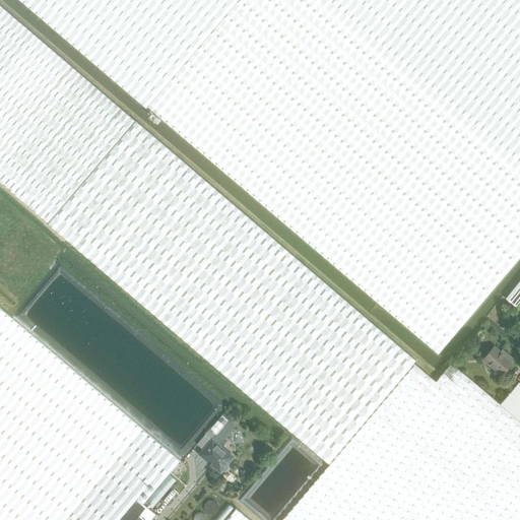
[(20,0),(34,11),(145,108),(206,37),(237,0),(20,0)]
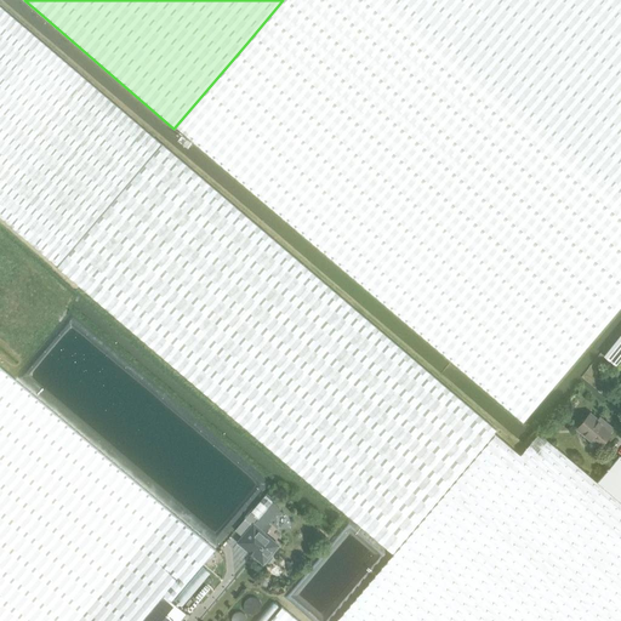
[(620,0),(283,0),(246,44),(174,129),(182,134),(183,135),(523,423),(620,308),(620,0)]
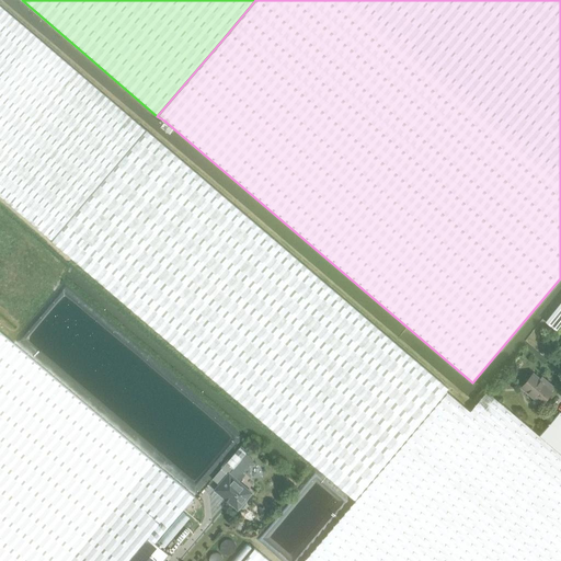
[(450,390),(403,350),(145,128),(146,127),(0,3),(0,194),(53,239),(52,240),(355,501),(448,392),(450,390)]
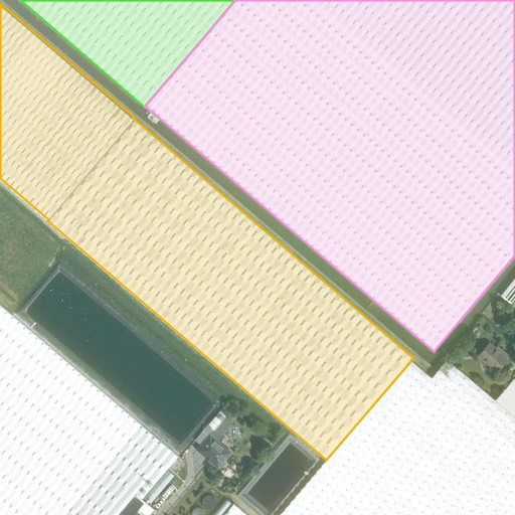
[(514,278),(501,296),(509,302),(511,304),(514,298),(514,278)]
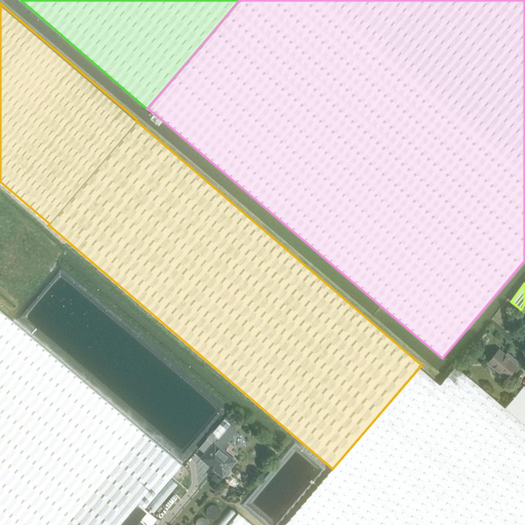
[(0,310),(0,524),(121,524),(139,503),(146,508),(182,465),(0,310)]
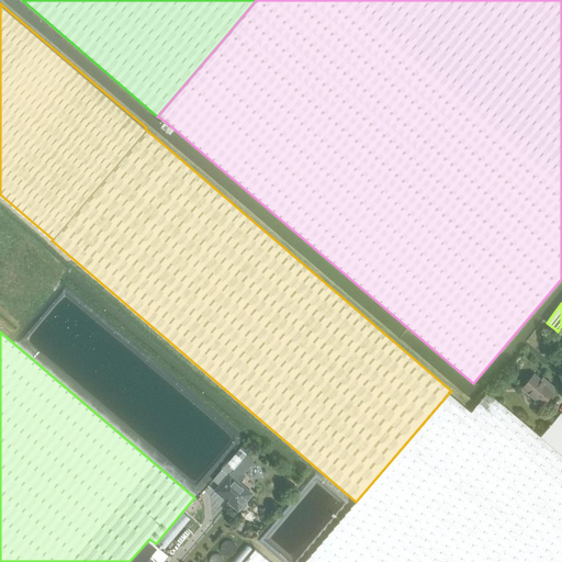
[(535,374),(524,388),(543,405),(554,391),(553,391),(555,389),(548,382),(547,384),(535,374)]
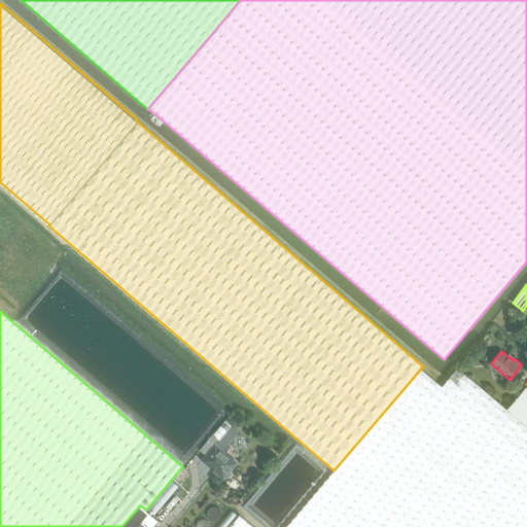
[(526,526),(526,425),(507,409),(458,367),(443,386),(421,369),(319,488),(285,526),(526,526)]
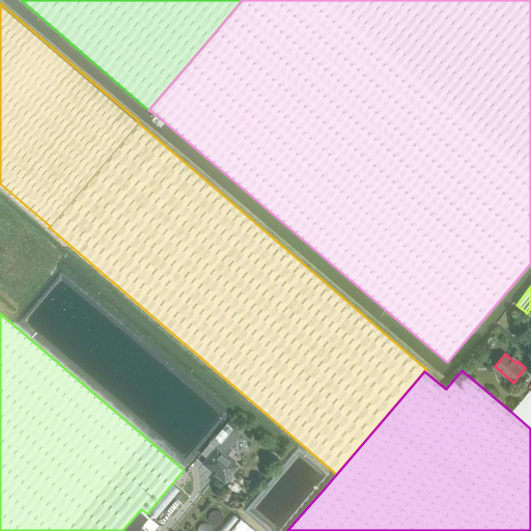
[(530,390),(530,389),(511,412),(530,428),(530,390)]
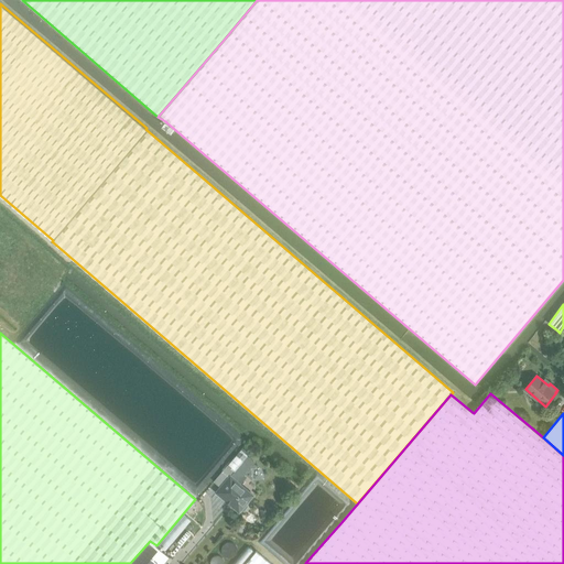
[(240,449),(227,465),(234,470),(235,472),(248,456),(240,449)]
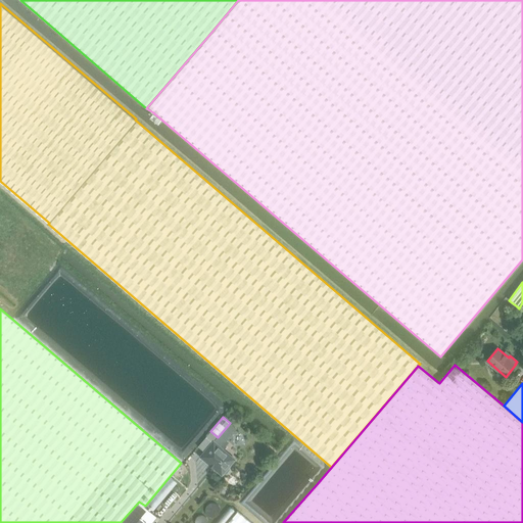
[(197,446),(204,453),(214,441),(217,436),(210,431),(197,446)]
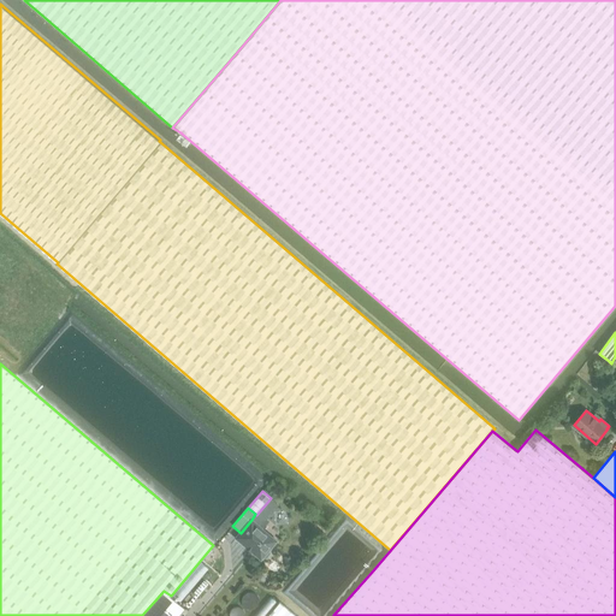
[(252,520),(241,533),(236,538),(261,560),(264,557),(267,557),(271,554),(271,549),(277,542),(252,520)]
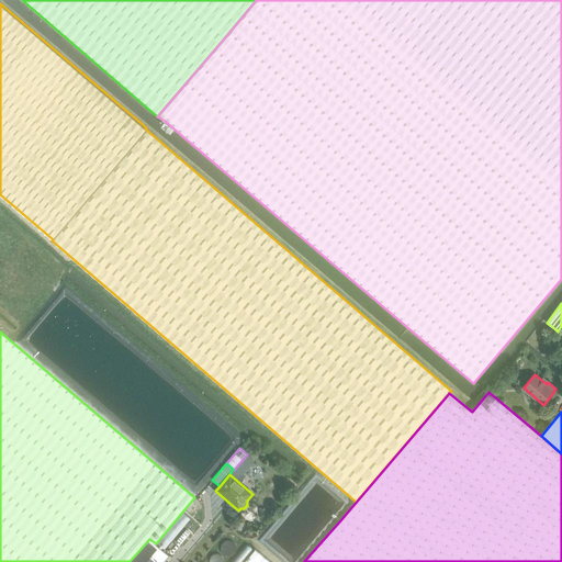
[(163,561),(169,555),(156,543),(149,539),(130,561),(163,561)]
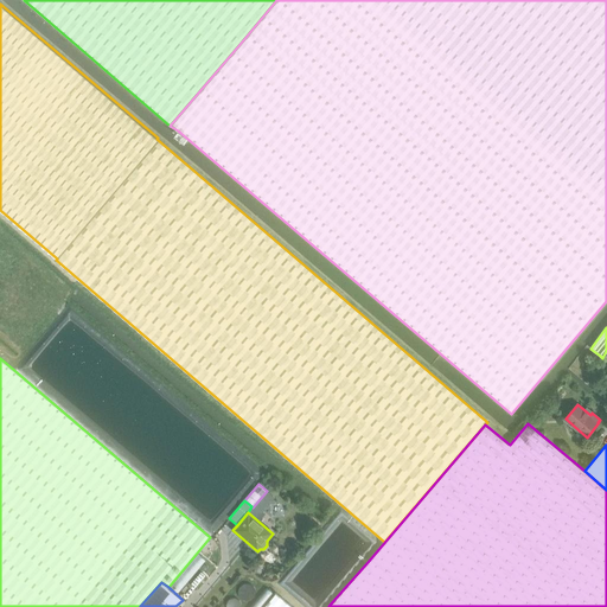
[(292,606),(276,593),(263,606),(292,606)]
